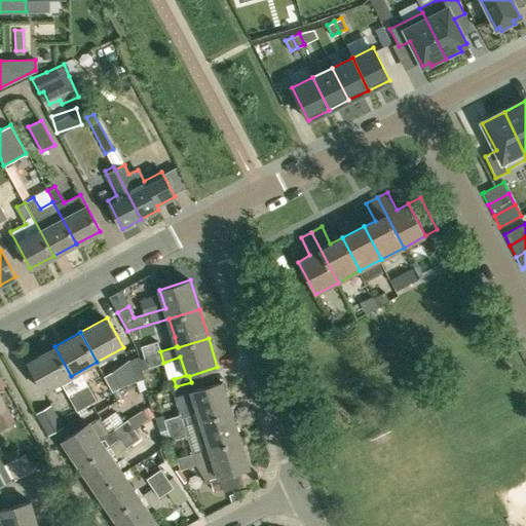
[(160,351),(157,341),(141,346),(144,357),(160,351)]
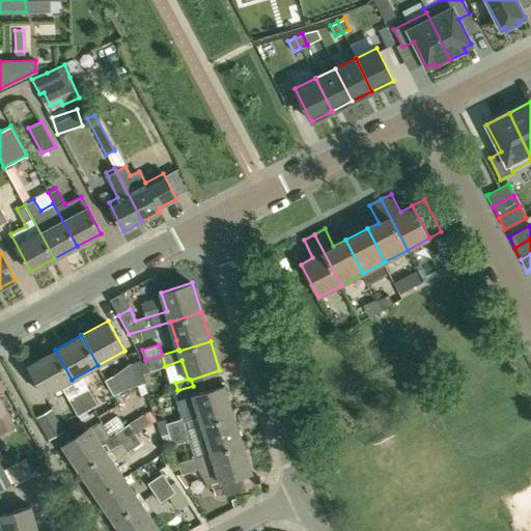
[(72,380),(55,350),(28,365),(45,394),(72,380)]
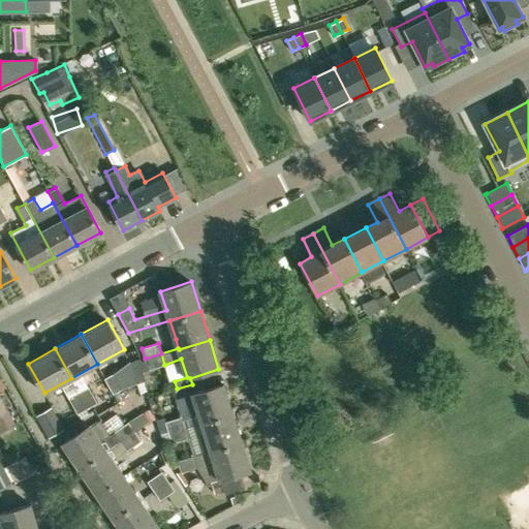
[(145,359),(149,370),(164,365),(161,353),(145,359)]
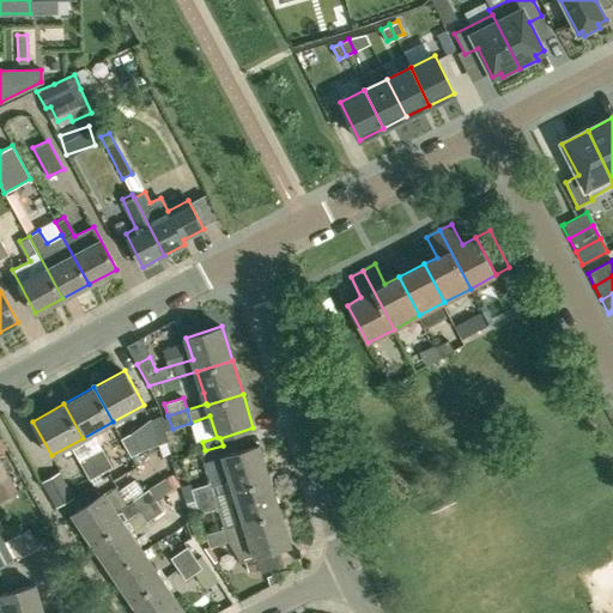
[(168,441),(162,416),(149,420),(155,445),(168,441)]
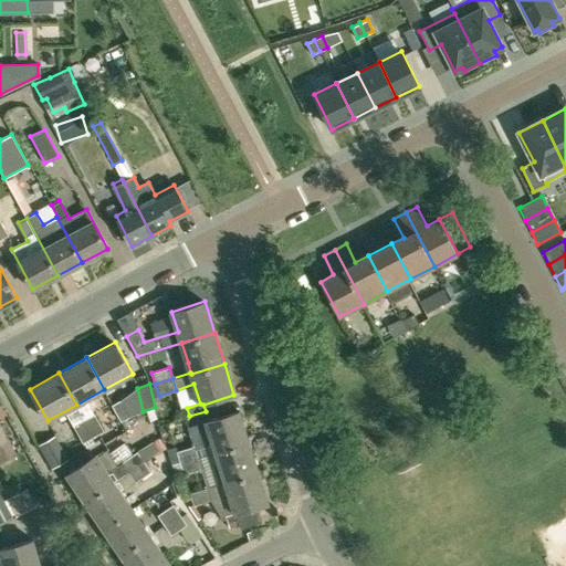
[(112,405),(121,421),(132,415),(122,399),(112,405)]
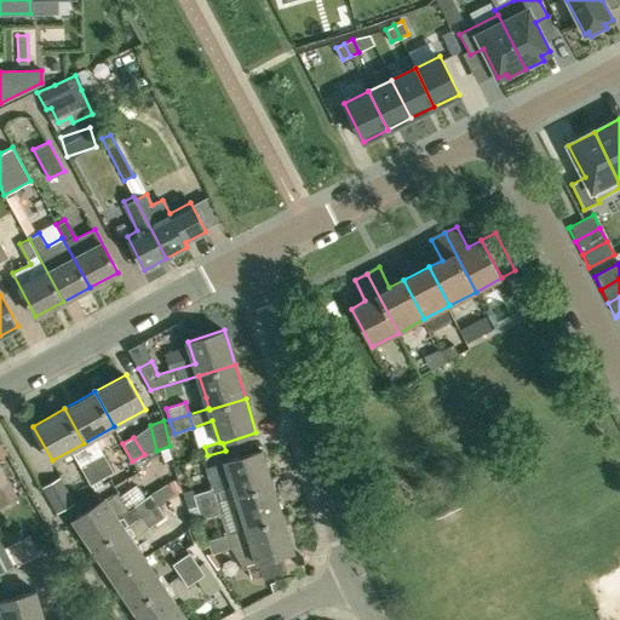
[(263,451),(225,461),(236,497),(273,486),(263,451)]
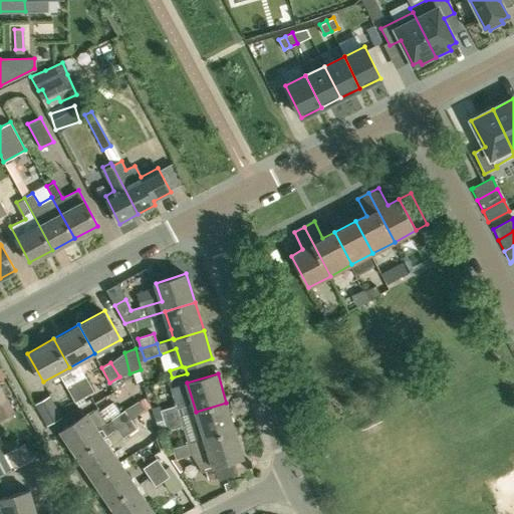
[(76,381),(84,396),(93,391),(85,376),(76,381)]
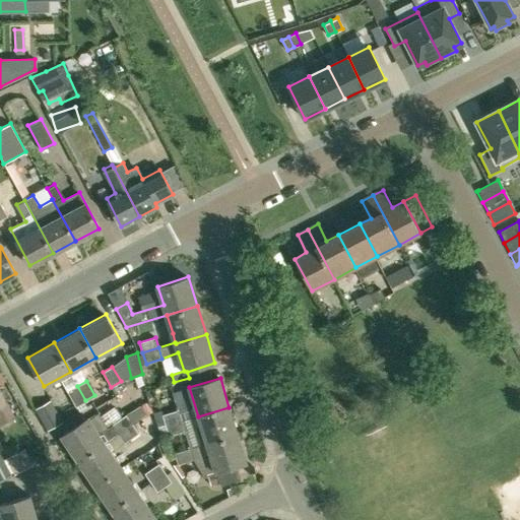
[(77,386),(67,391),(76,406),(85,400),(77,386)]
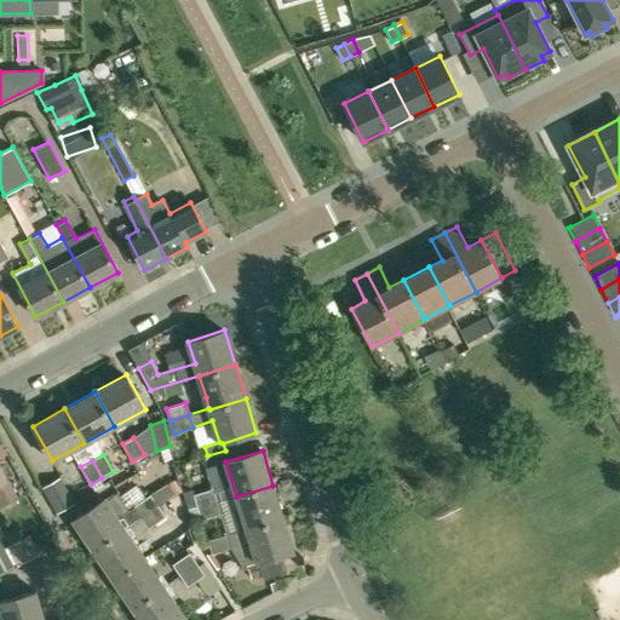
[(0,504),(1,505),(15,498),(5,481),(6,480),(0,469),(0,504)]
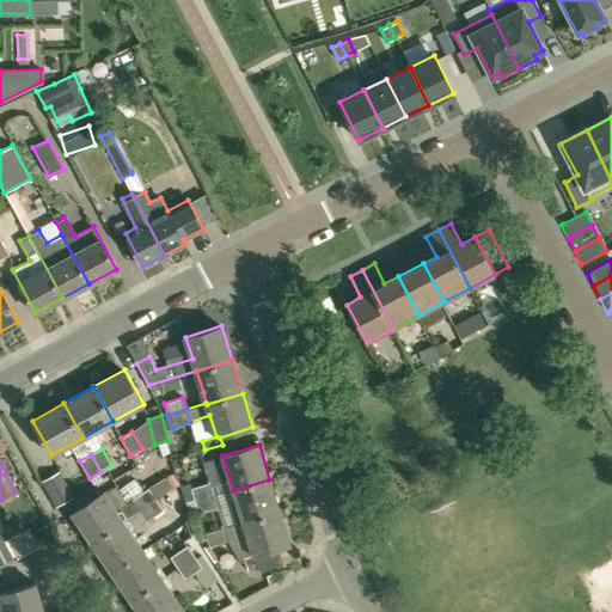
[(55,507),(73,496),(59,471),(41,481),(55,507)]
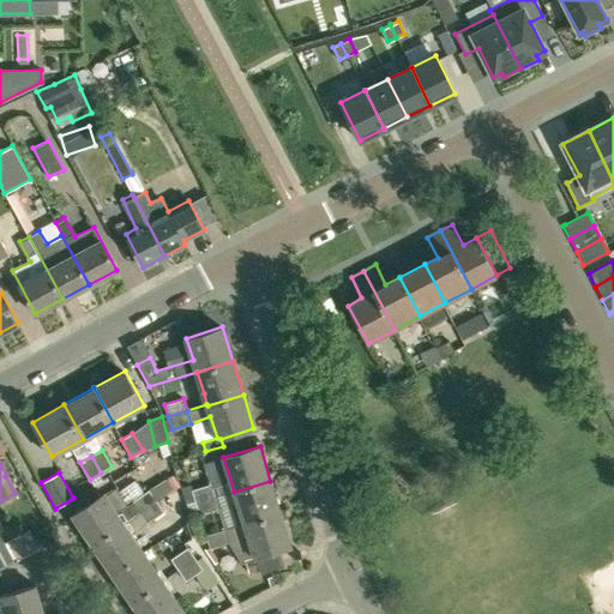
[(139,512),(156,500),(180,485),(173,474),(132,501),(139,512)]
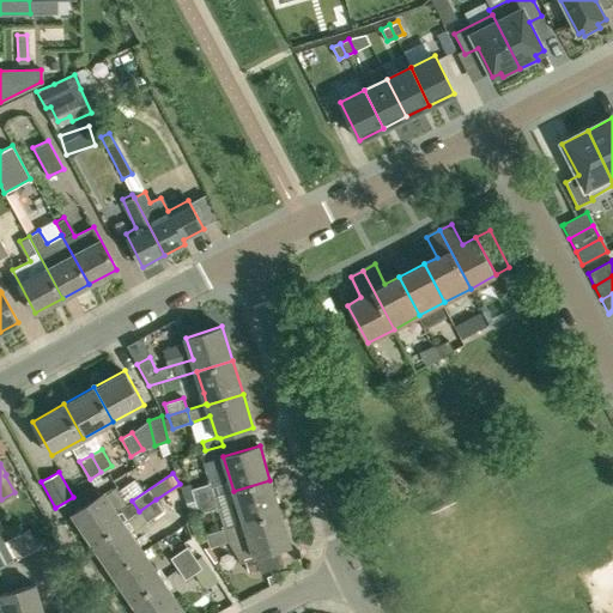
[(125,501),(141,490),(134,480),(119,490),(125,501)]
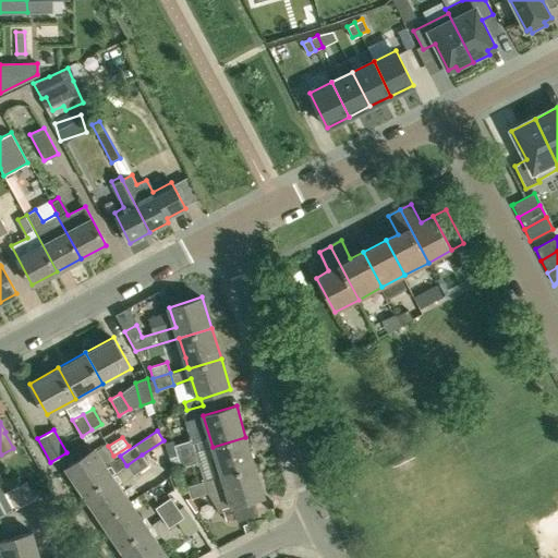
[(245,437),(213,447),(221,477),(255,468),(245,437)]
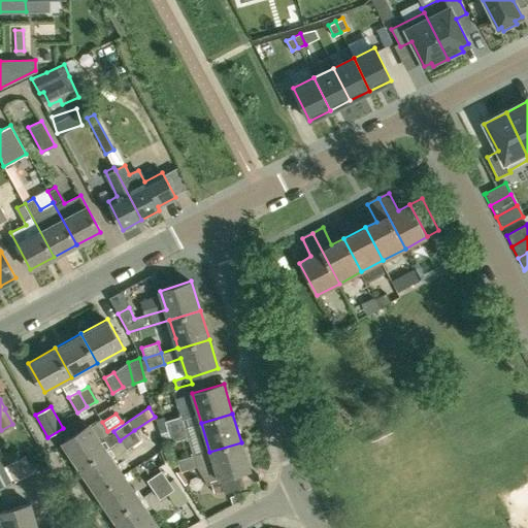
[(168,431),(185,426),(182,416),(165,421),(168,431)]
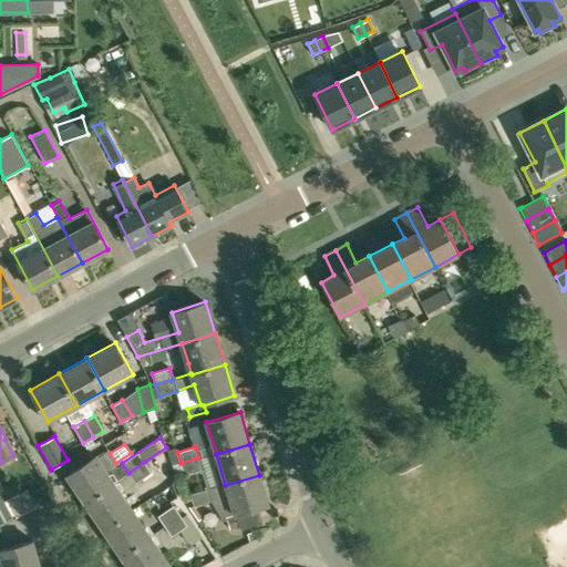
[(105,451),(98,456),(68,476),(85,503),(115,483),(114,482),(129,473),(122,463),(116,466),(105,451)]
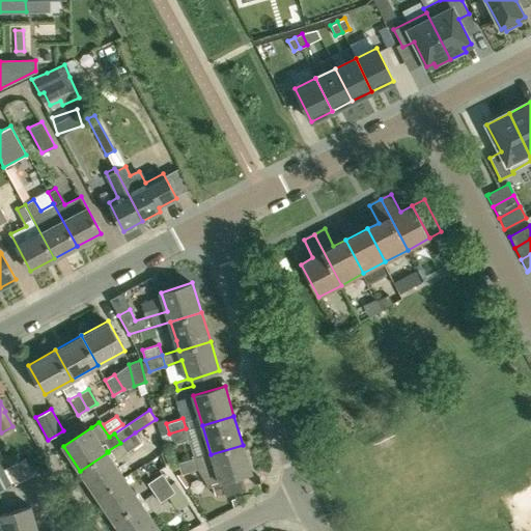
[(172,445),(189,439),(186,428),(169,434),(172,445)]
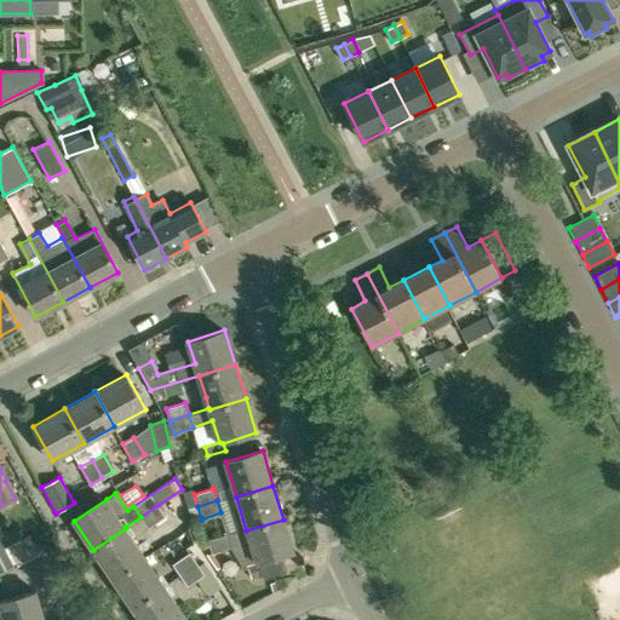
[(141,517),(148,527),(165,516),(158,505),(141,517)]
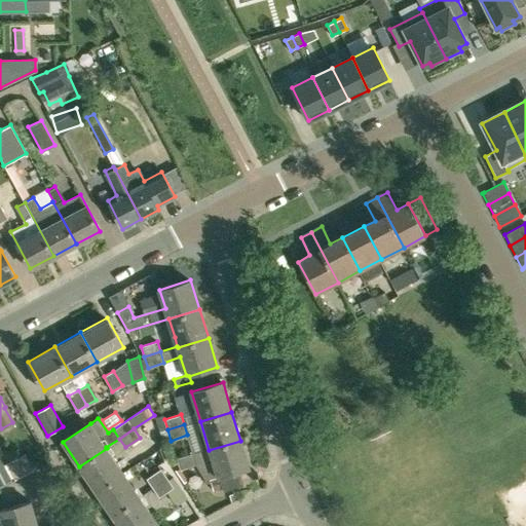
[(240,441),(209,450),(218,479),(249,470),(240,441)]
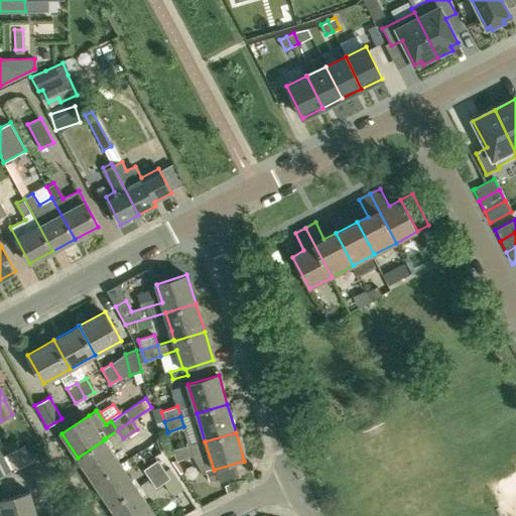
[(121,465),(105,439),(78,458),(94,483),(121,465)]
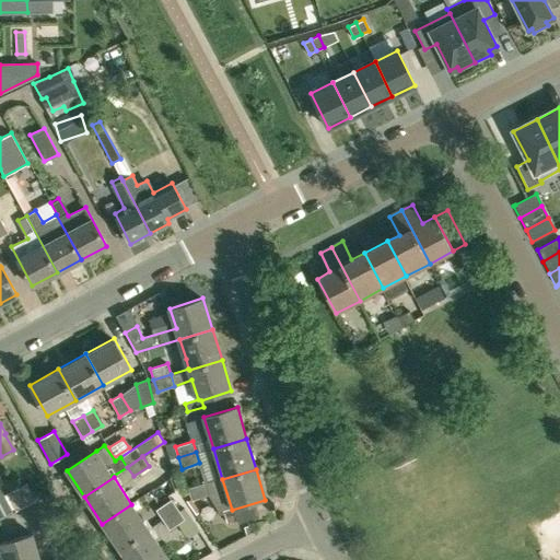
[(209,494),(205,482),(188,488),(188,489),(191,499),(209,494)]
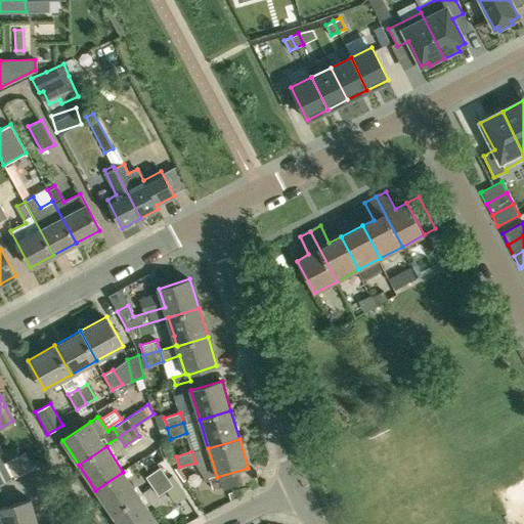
[(0,455),(0,482),(11,476),(0,455)]
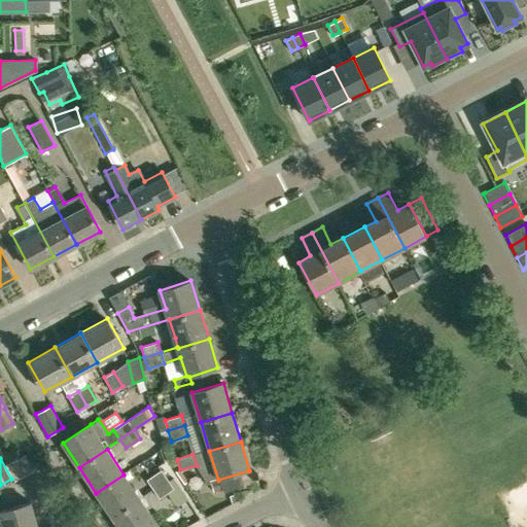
[(153,488),(167,479),(161,469),(147,480),(153,488)]
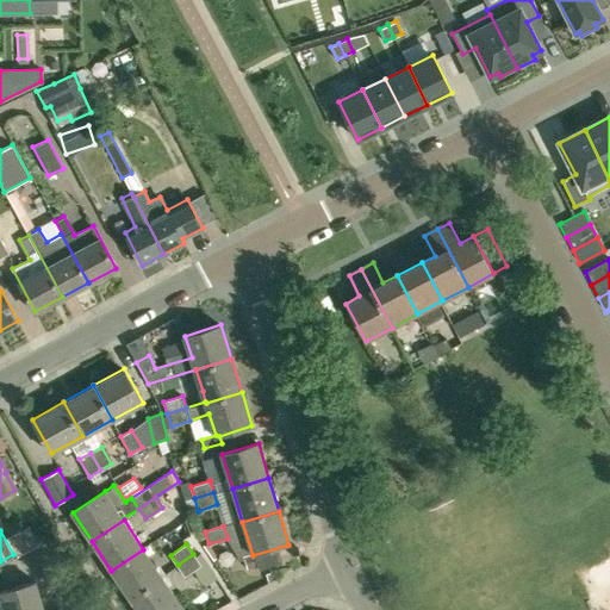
[(162,578),(143,549),(111,571),(130,599),(162,578)]
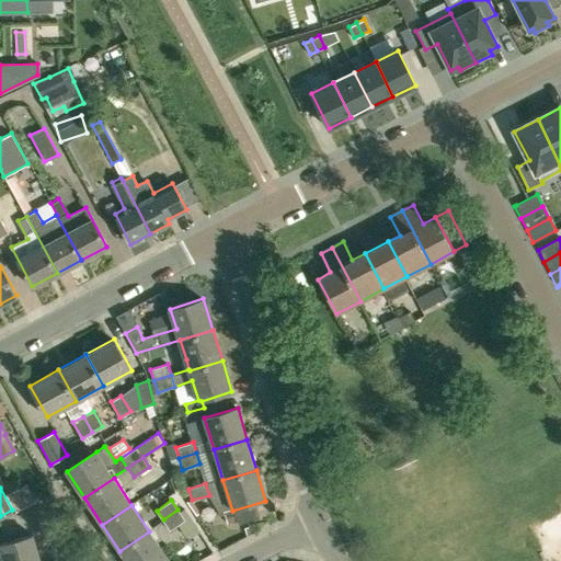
[(184,519),(178,510),(163,519),(170,529),(184,519)]
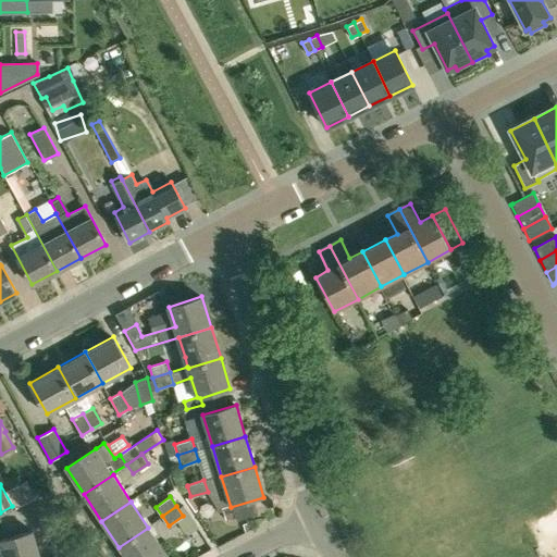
[(161,556),(165,554),(148,528),(119,547),(125,556),(161,556)]
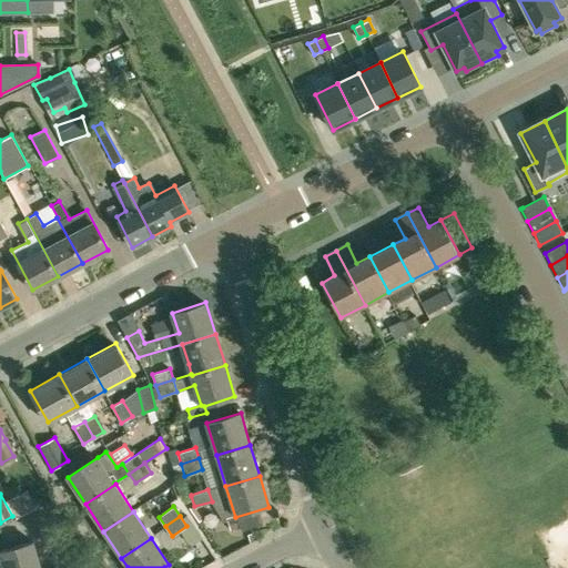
[(0,550),(0,567),(40,567),(33,541),(0,550)]
